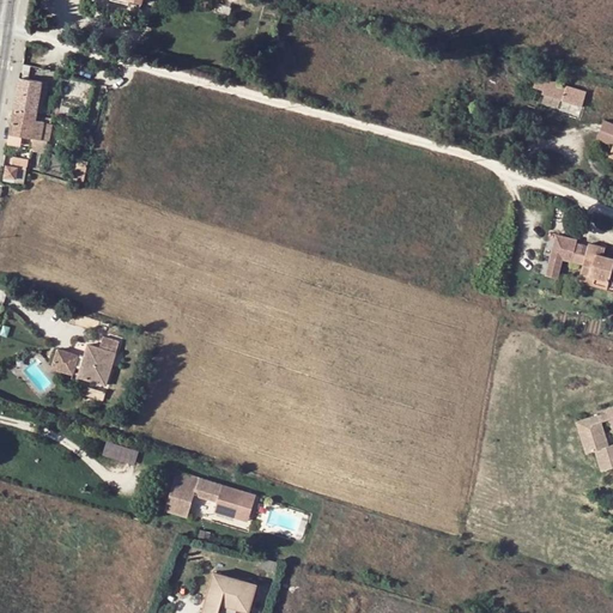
[(584,91),(511,68),(508,83),(581,104),(584,91)]
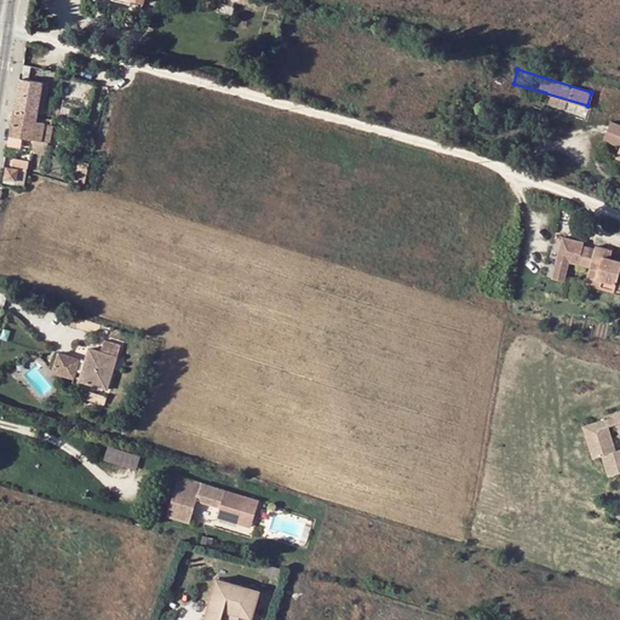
[(22,73),(15,110),(38,115),(44,84),(29,80),(30,74),(22,73)]
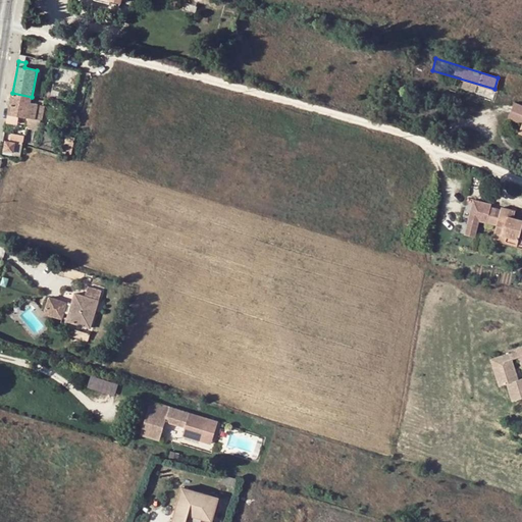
[(32,97),(12,93),(8,115),(28,118),(31,102),(32,97)]
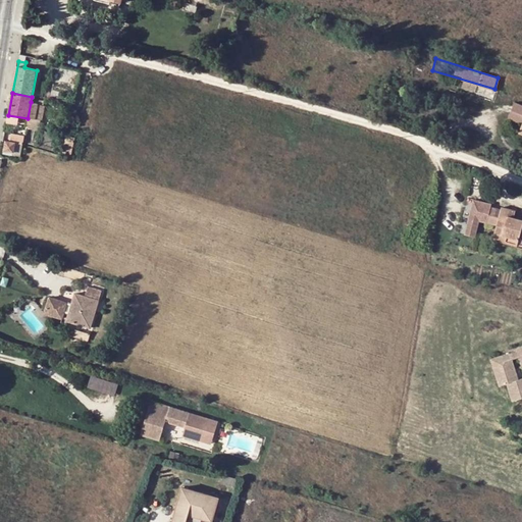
[(508,115),(521,121),(521,103),(515,100),(508,115)]
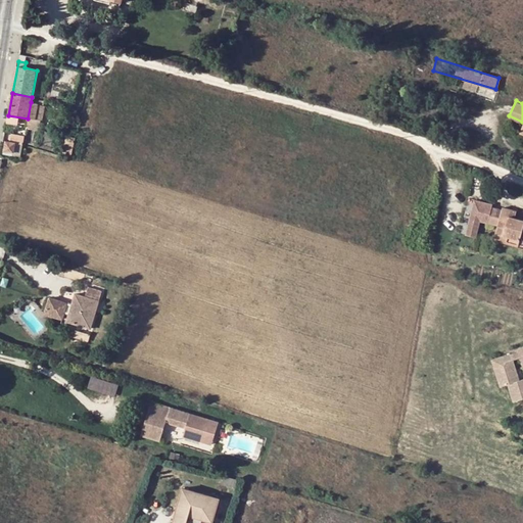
[(31,102),(28,119),(26,127),(39,129),(41,121),(43,107),(38,105),(38,103),(31,102)]
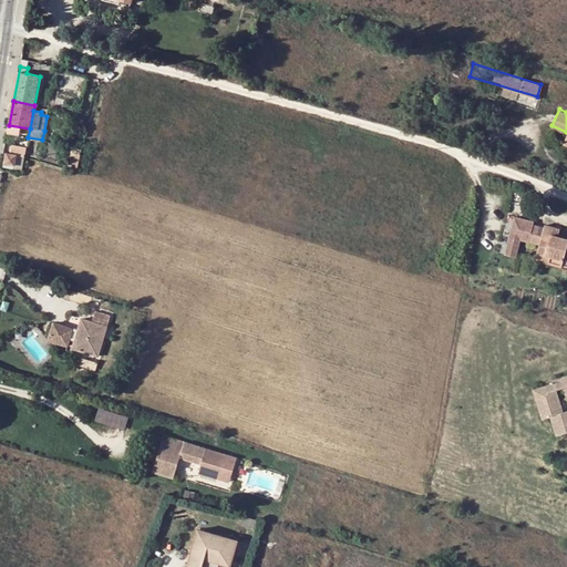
[(64,122),(54,120),(52,130),(62,132),(64,122)]
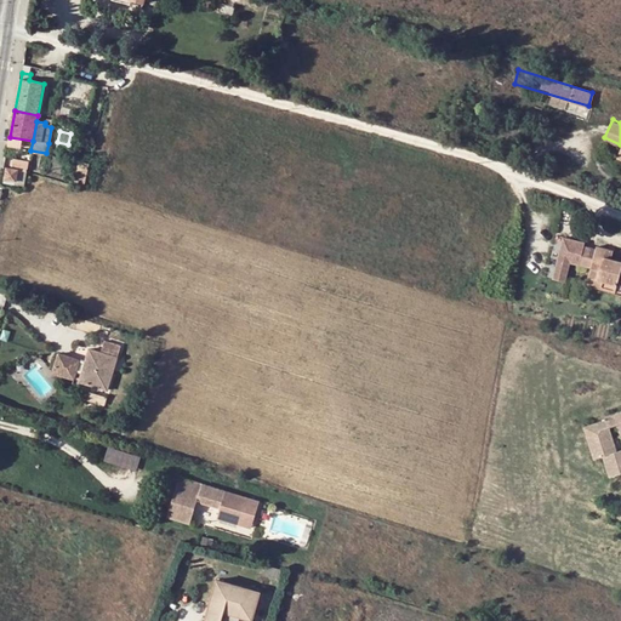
[(29,159),(13,155),(11,165),(20,166),(27,169),(29,159)]
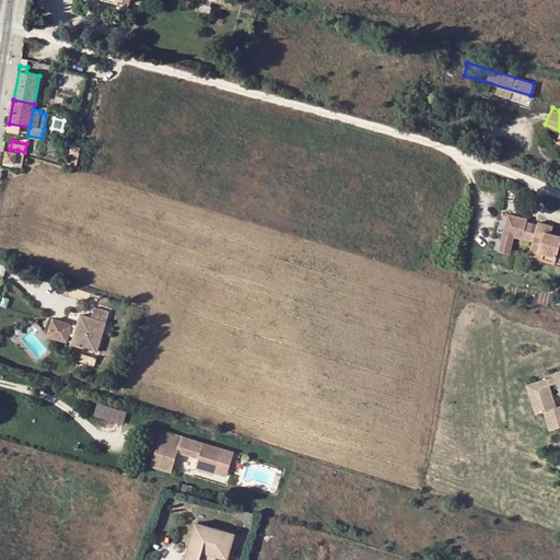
[(79,155),(82,144),(71,141),(69,152),(79,155)]
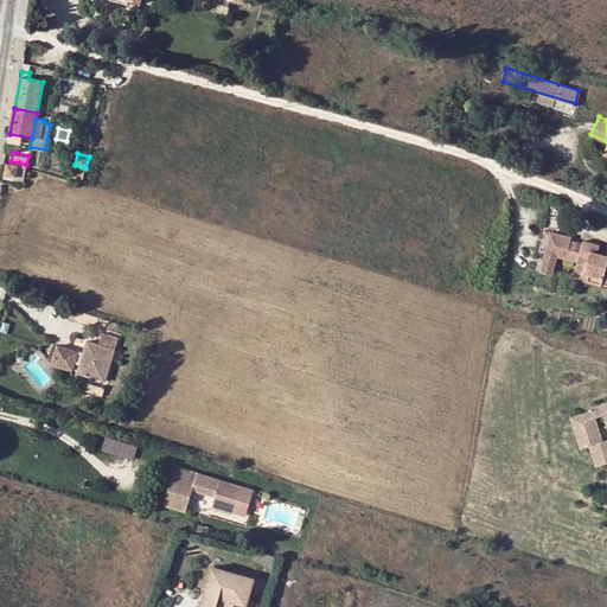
[(6,164),(5,174),(17,177),(18,166),(6,164)]
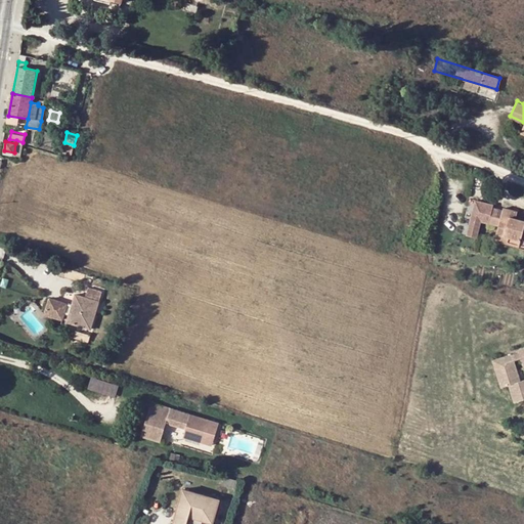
[(64,142),(61,153),(71,156),(74,145),(64,142)]
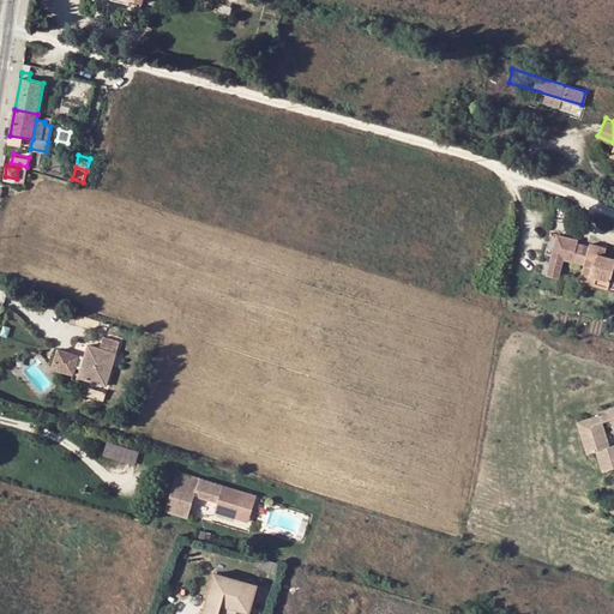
[(26,169),(18,168),(17,179),(16,182),(24,184),(26,169)]
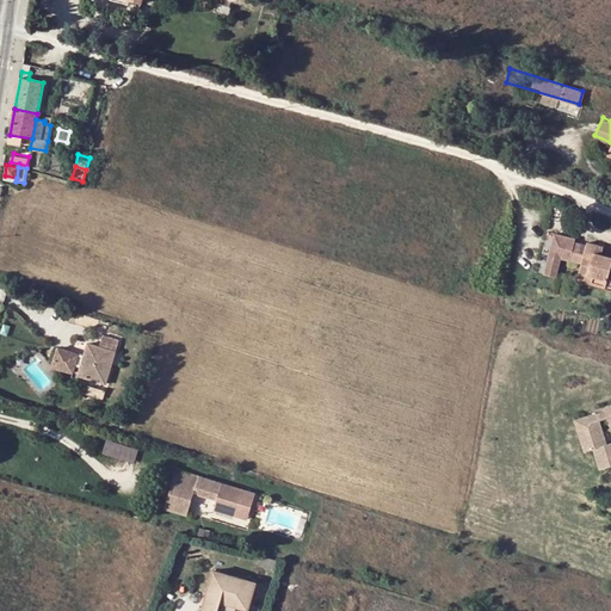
[(581,259),(586,241),(574,238),(575,234),(554,228),(543,269),(555,272),(560,253),(581,259)]
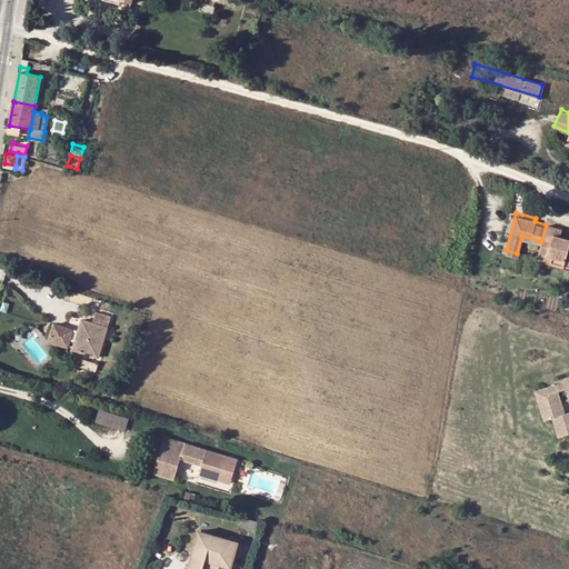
[(557,225),(546,221),(546,225),(541,241),(538,252),(551,256),(550,263),(565,268),(568,249),(568,237),(560,235),(555,233),(557,225)]
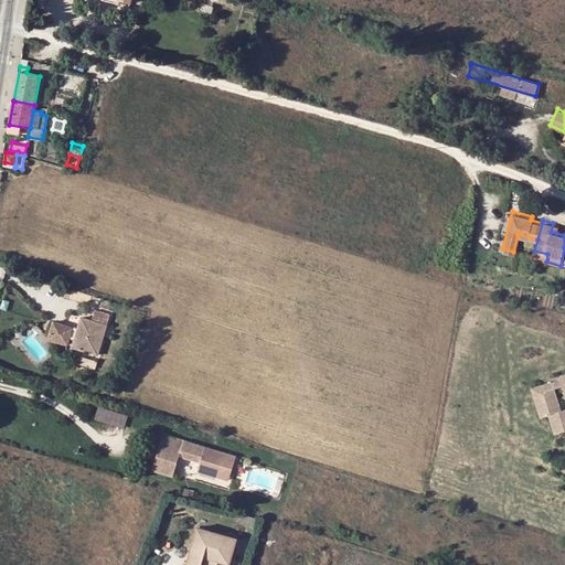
[(547,254),(534,251),(532,257),(546,262),(547,254)]
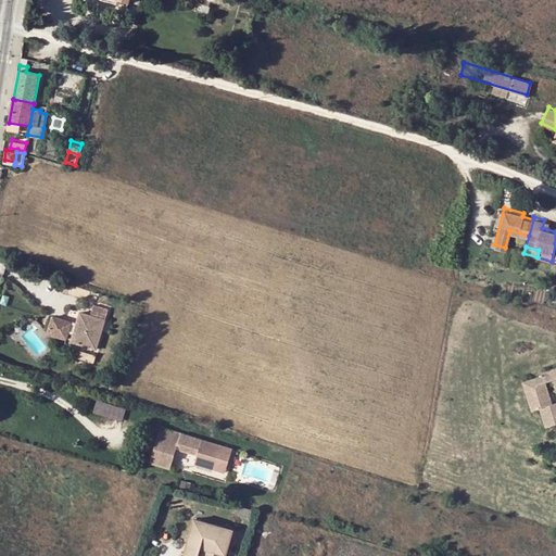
[(93,304),(90,315),(105,320),(109,308),(93,304)]
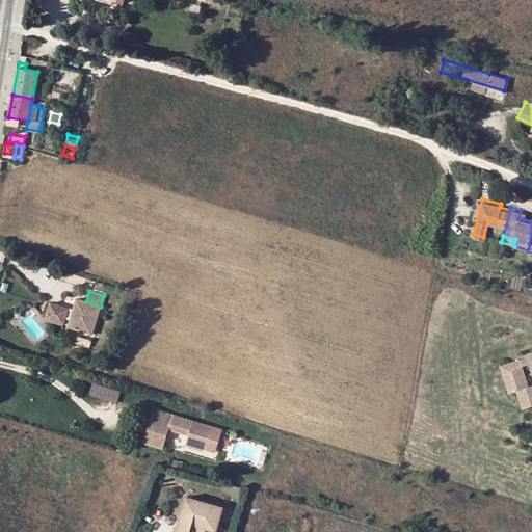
[(91,335),(101,307),(86,301),(77,298),(73,311),(51,303),(46,319),(63,325),(65,318),(71,319),(68,327),(91,335)]
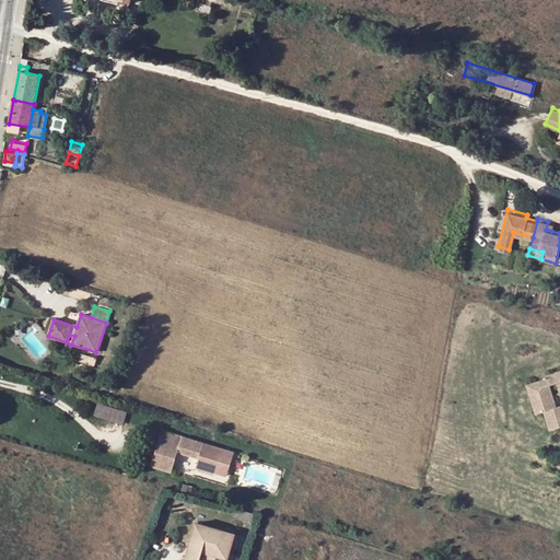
[(559,369),(539,376),(540,380),(531,383),(534,393),(524,396),(531,416),(538,412),(545,431),(559,426),(559,410),(558,406),(550,408),(543,386),(550,384),(553,394),(559,391),(559,369)]
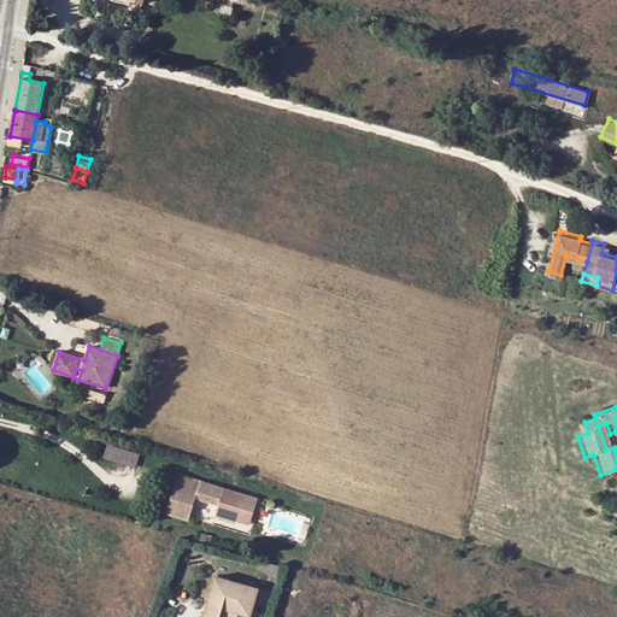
[(585,422),(574,425),(577,436),(588,433),(585,422)]
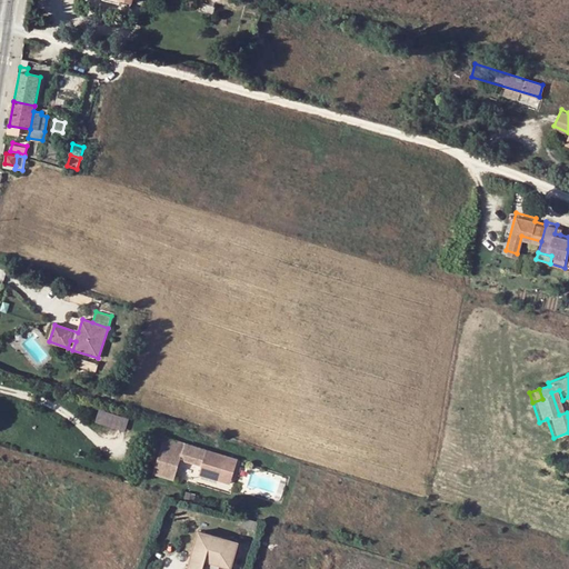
[(125,430),(128,419),(100,410),(96,421),(125,430)]
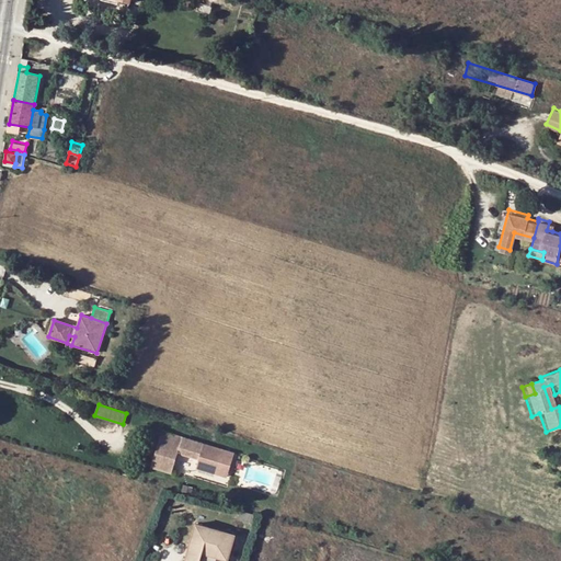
[(162,430),(150,467),(171,473),(178,453),(198,459),(196,467),(215,472),(218,462),(230,467),(235,453),(162,430)]
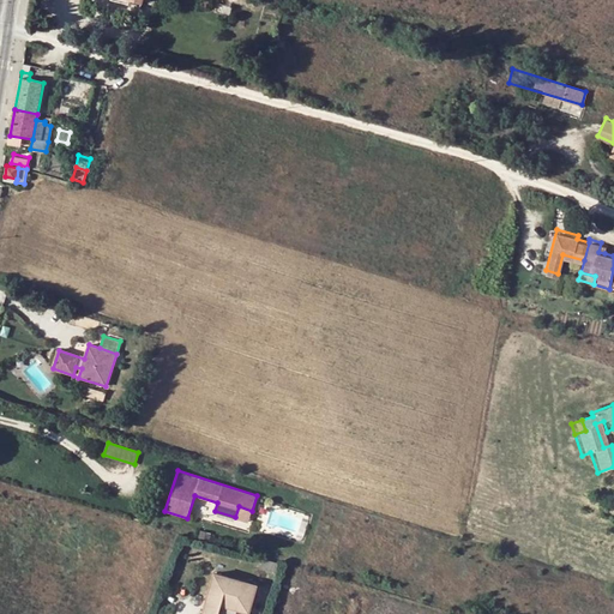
[(239,506),(235,517),(248,522),(252,511),(239,506)]
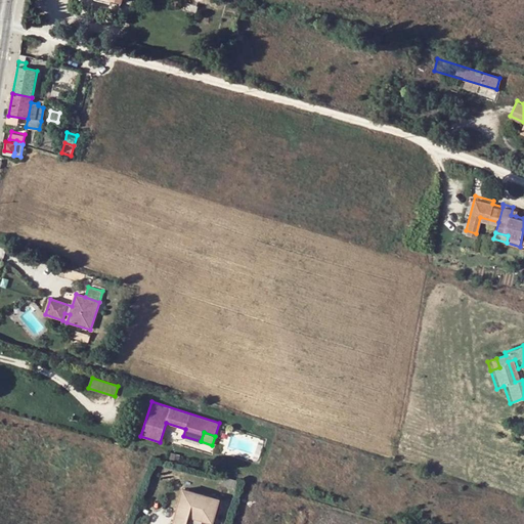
[(211,523),(217,499),(180,488),(171,522),(178,523),(183,523),(186,516),(211,523)]
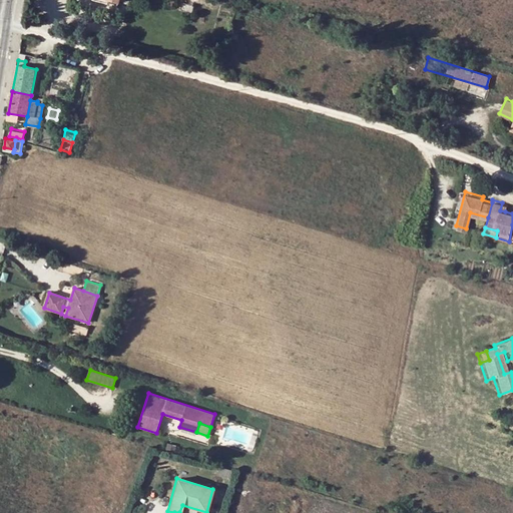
All buildings are outlined.
